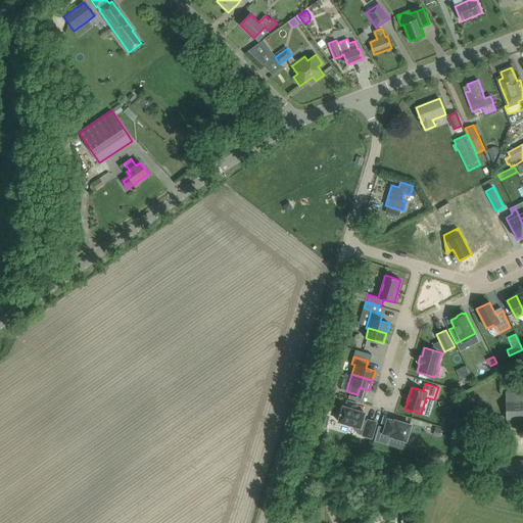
[(506,401),(507,419),(512,419),(522,418),(522,392),(506,393),(506,401)]
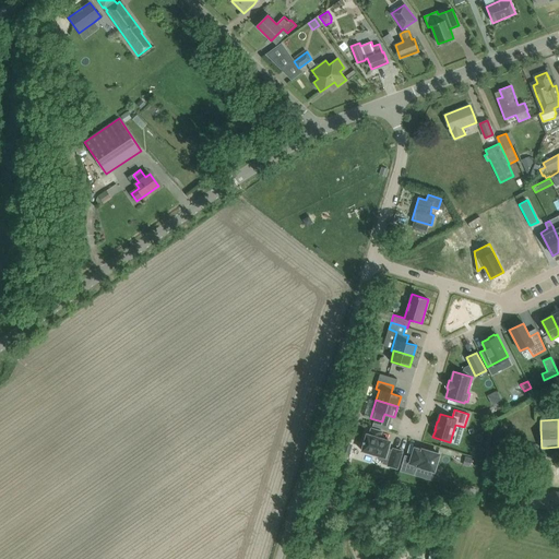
[(389,466),(397,468),(403,451),(393,449),(392,451),(389,449),(391,441),(380,438),(382,431),(371,428),(369,435),(367,435),(365,441),(364,441),(364,443),(365,443),(363,451),(379,455),(379,459),(385,460),(384,463),(389,465),(389,466)]
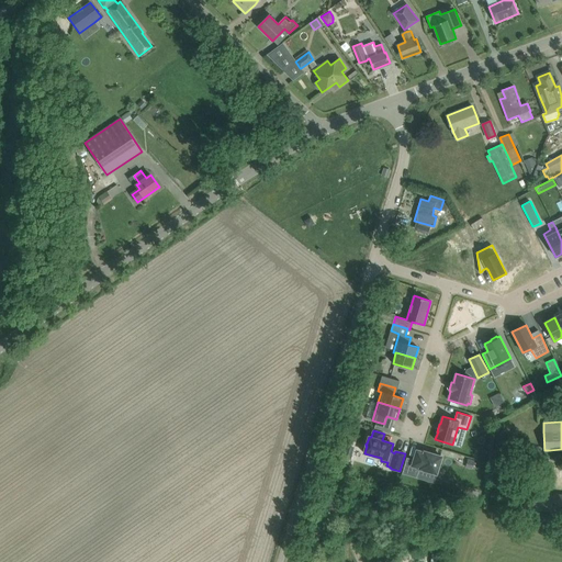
[(406,460),(402,473),(417,478),(419,469),(437,473),(441,457),(430,453),(429,454),(417,450),(414,462),(406,460)]
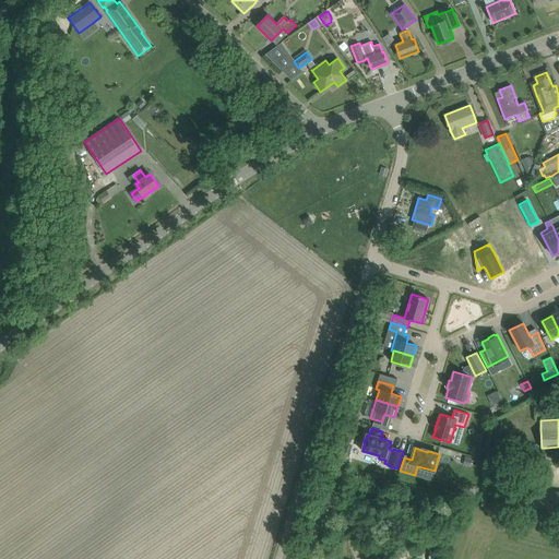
[(558,492),(520,488),(518,506),(558,510),(558,492)]
